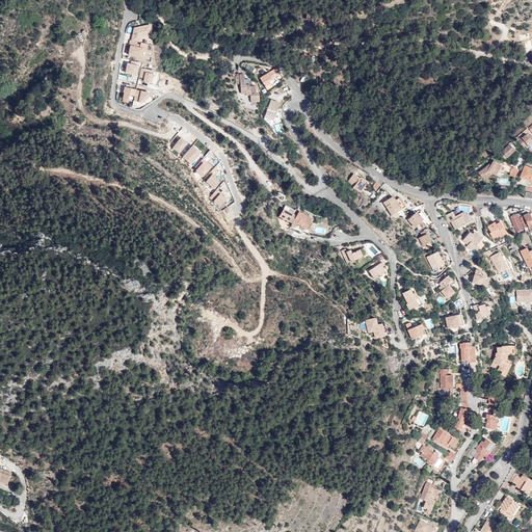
[(150,25),(133,27),(129,46),(128,53),(128,56),(140,59),(142,49),(142,45),(139,44),(140,37),(151,36),(150,25)]
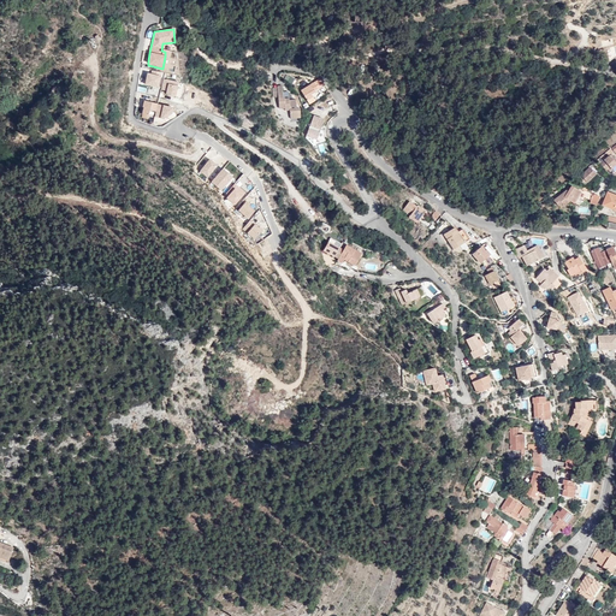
[(160,94),(176,96),(178,82),(163,80),(160,94)]
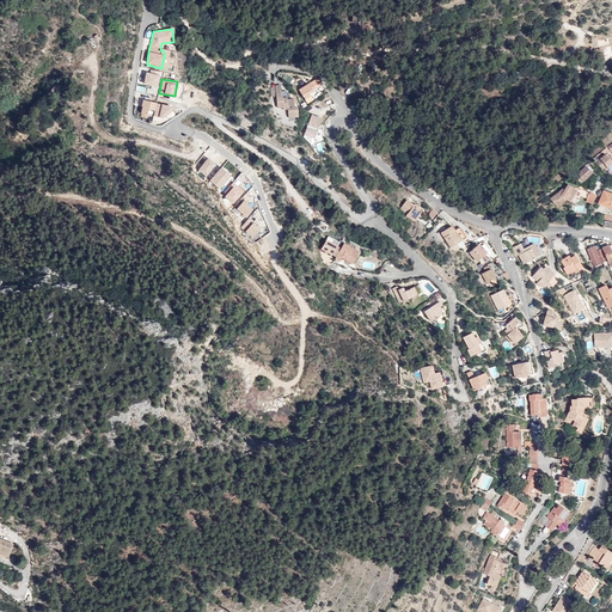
[(319,81),(317,80),(299,91),(307,104),(313,102),(310,95),(313,92),(312,91),(322,85),(319,81)]
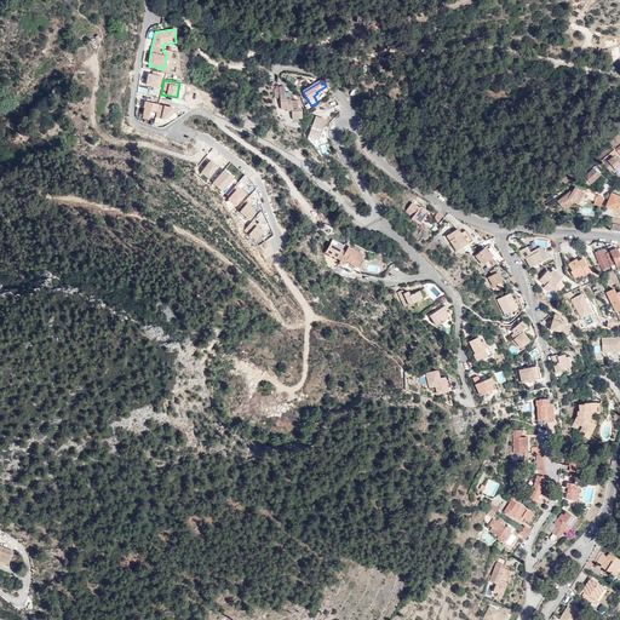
[(292,116),(302,116),(300,109),(298,110),(298,101),(293,101),(293,102),(291,102),(291,99),(287,99),(286,98),(285,98),(285,86),(280,86),(281,109),(286,109),(286,110),(291,110),(292,116)]
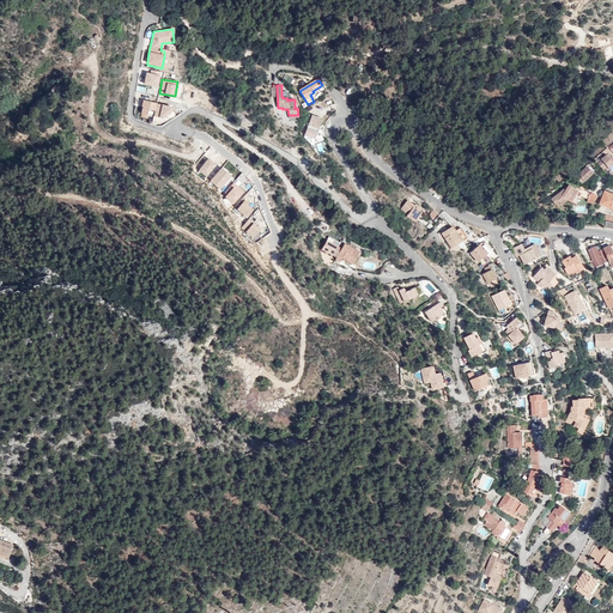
[(322,109),(333,103),(329,95),(317,102),(322,109)]
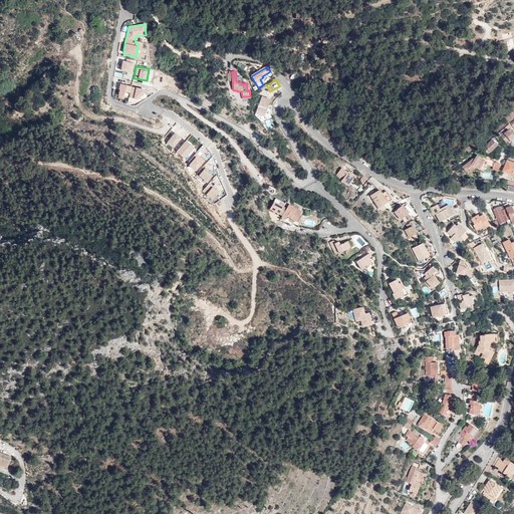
[(141,100),(143,89),(119,84),(117,95),(123,96),(124,93),(130,94),(129,97),(141,100)]
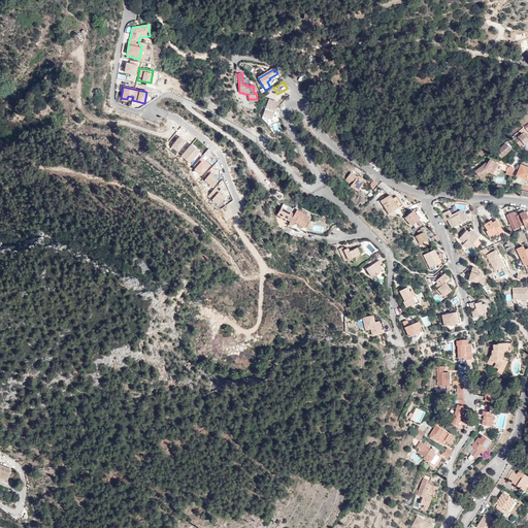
[(277,103),(268,100),(262,117),(271,120),(277,103)]
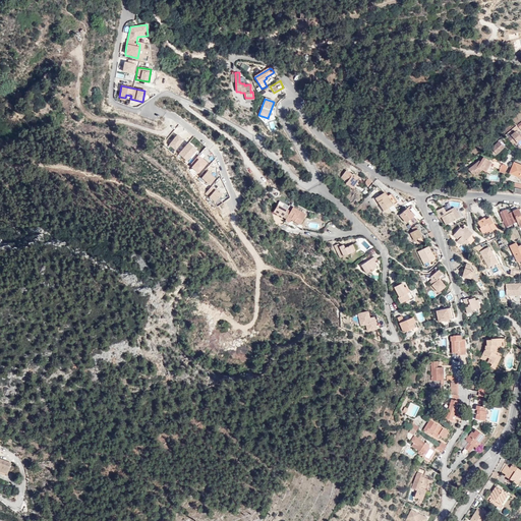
[(509,136),(512,139),(518,134),(516,131),(520,127),(520,122),(516,126),(515,125),(509,130),(510,132),(509,133),(510,135),(509,136)]
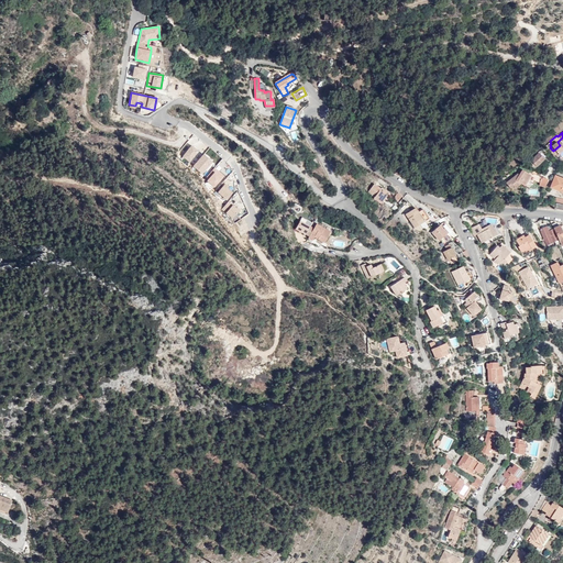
[(537,167),(545,158),(538,152),(530,161),(537,167)]
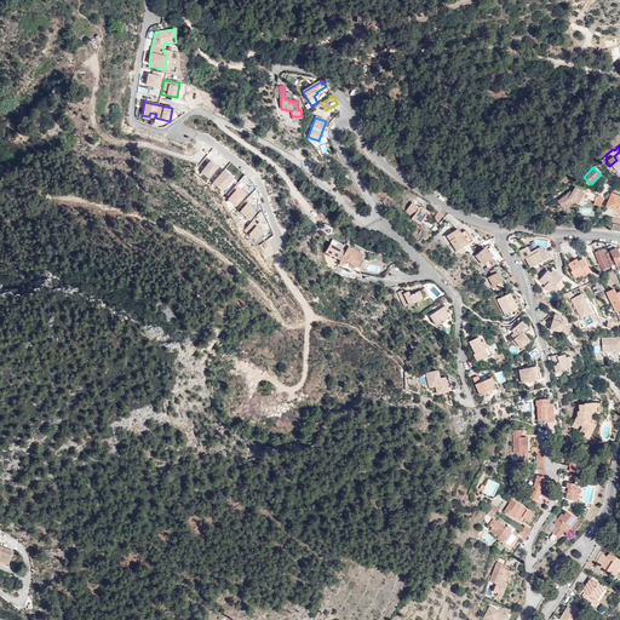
[(569,195),(567,194),(557,201),(562,207),(566,205),(567,207),(573,202),(579,205),(585,201),(589,202),(589,200),(591,193),(585,190),(585,193),(577,187),(573,193),(570,196),(569,195)]
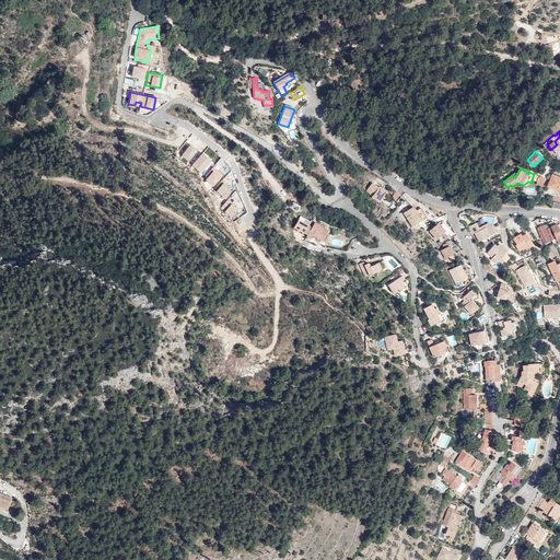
[(559,177),(552,175),(547,187),(559,191),(559,177)]
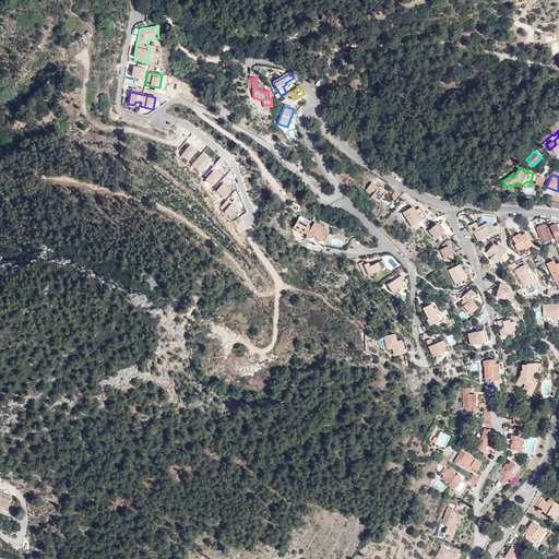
[(538,176),(536,182),(535,183),(540,186),(544,178),(538,176)]
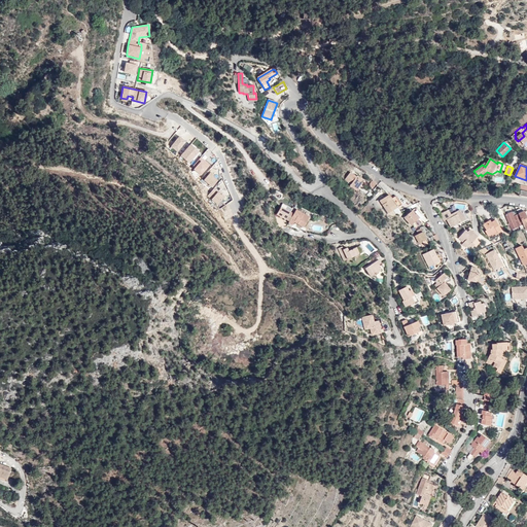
[(353,177),(354,175),(350,172),(345,180),(351,184),(350,186),(357,191),(364,180),(357,176),(356,177),(355,178),(353,177)]
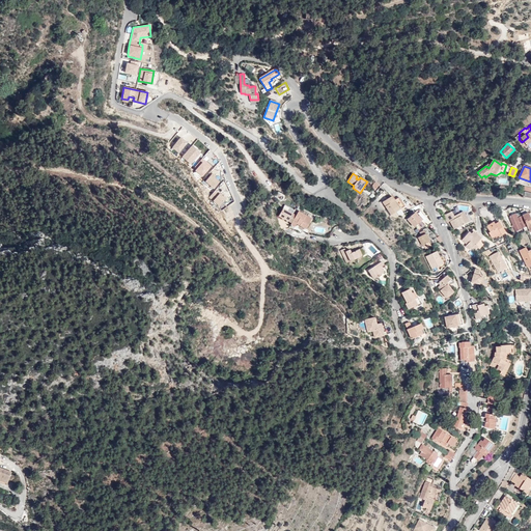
[(374,190),(379,185),(374,182),(370,187),(374,190)]
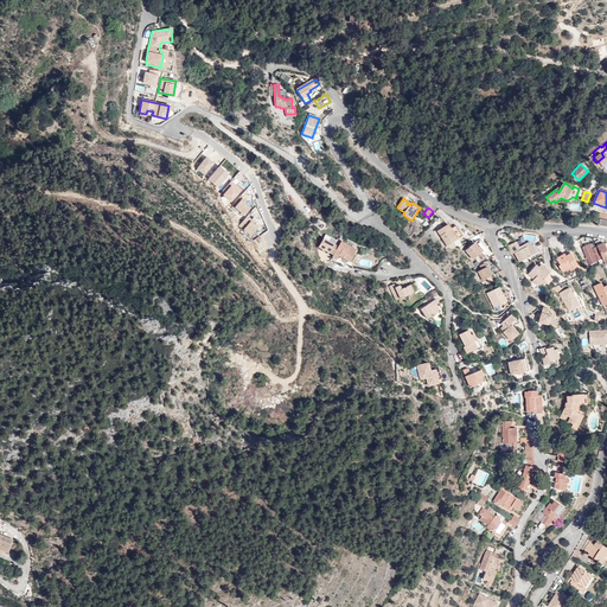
[(446,244),(449,242),(457,238),(462,235),(455,224),(451,228),(447,223),(436,230),(446,244)]
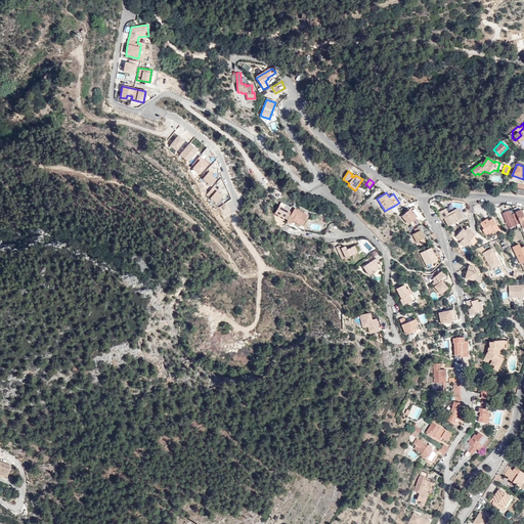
[(291,206),(291,207),(286,204),(284,208),(279,206),(275,213),(288,220),(295,208),(291,206)]
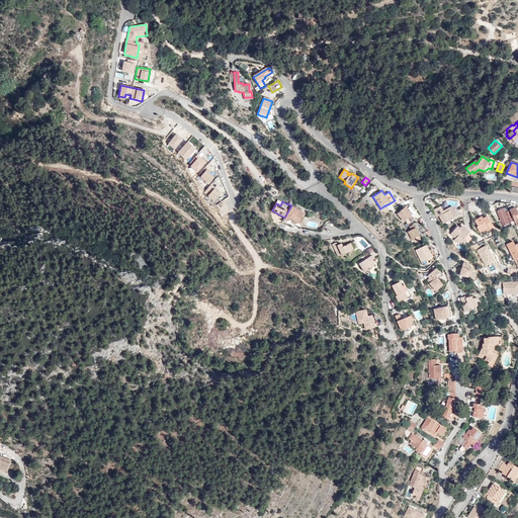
[(396,213),(408,226),(417,221),(412,214),(415,212),(413,210),(408,204),(407,204),(406,204),(396,213)]
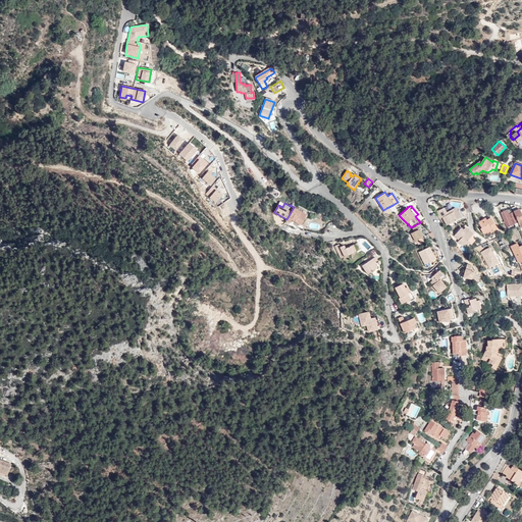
[(448,212),(447,211),(445,207),(439,209),(448,224),(463,216),(459,209),(458,210),(456,206),(451,209),(451,210),(448,212)]
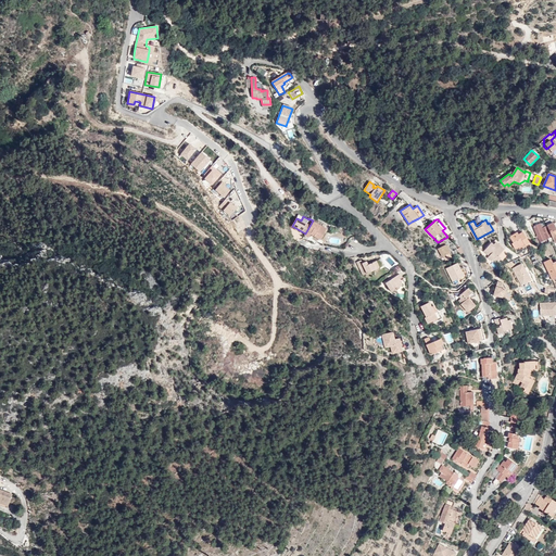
[(313,222),(304,236),(308,238),(311,234),(311,232),(314,235),(314,236),(320,239),(326,229),(313,222)]
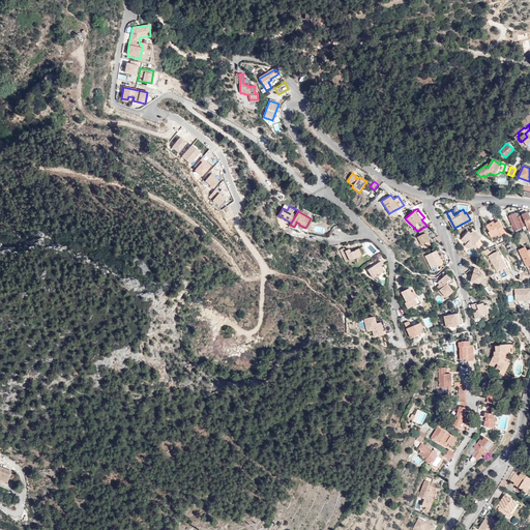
[(514,213),(508,216),(511,225),(524,219),(522,215),(517,217),(514,213)]
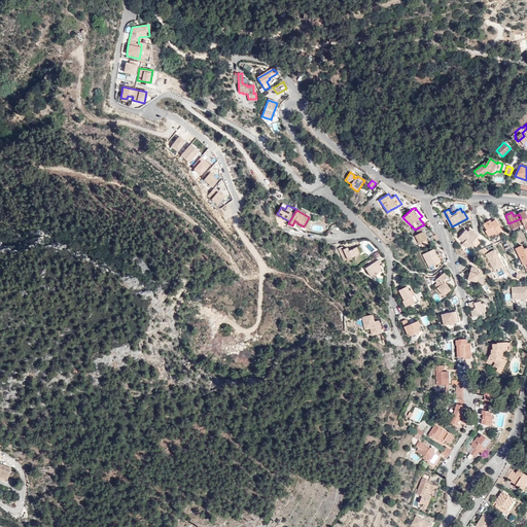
[(508,223),(512,230),(523,224),(521,218),(508,223)]
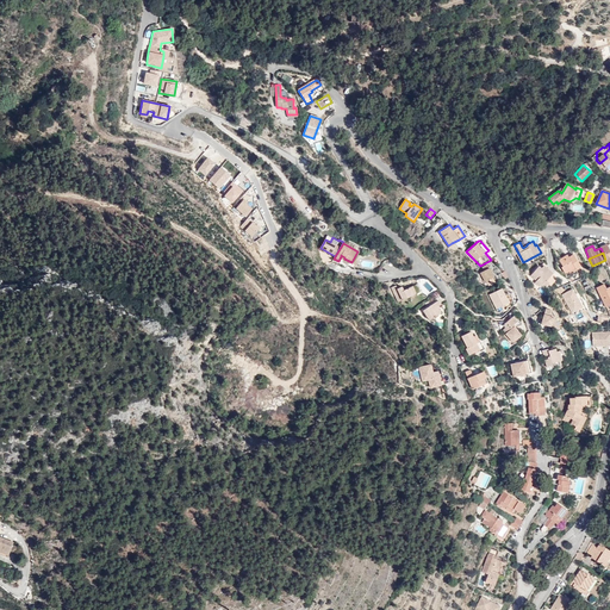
[(576,267),(577,269),(582,266),(573,254),(568,256),(568,254),(559,260),(564,266),(561,267),(566,273),(570,271),(576,267)]
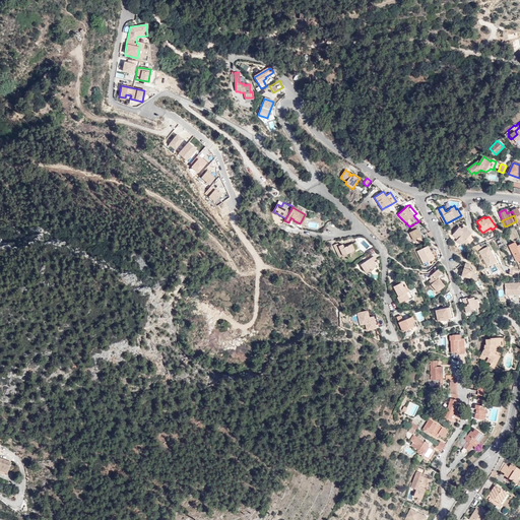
[(463,230),(462,229),(459,226),(453,235),(458,239),(457,240),(461,244),(462,242),(465,245),(468,241),(470,242),(474,239),(470,235),(472,233),(466,228),(463,230)]
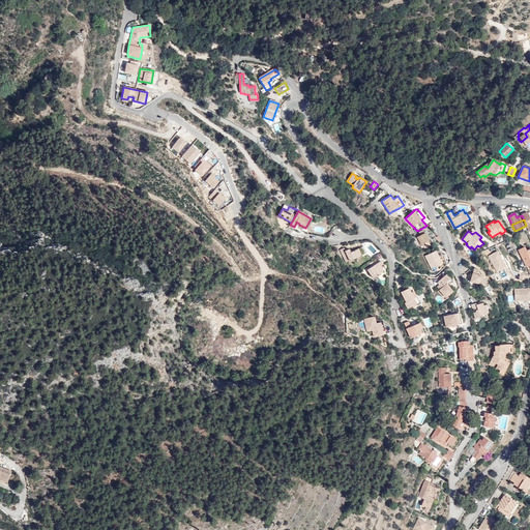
[(427,236),(425,234),(424,233),(417,237),(421,244),(429,240),(427,236)]
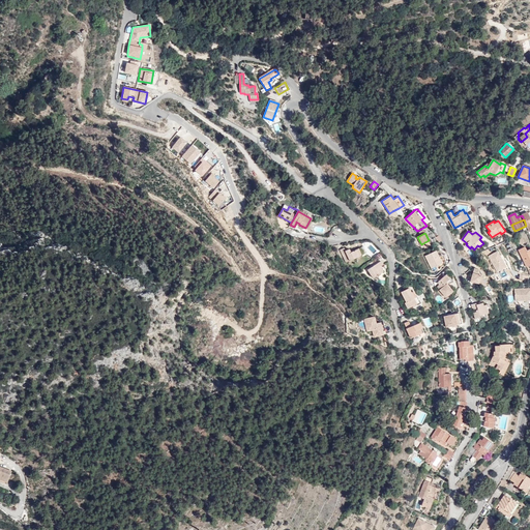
[(350,253),(350,251),(349,248),(345,251),(344,247),(340,249),(344,257),(347,256),(350,261),(361,256),(358,248),(353,251),(350,253)]
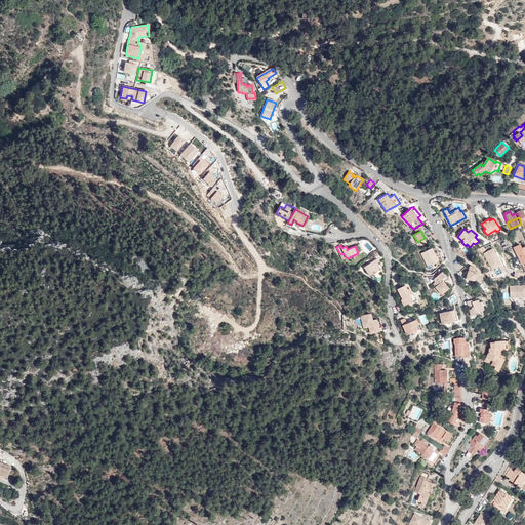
[(524,246),(521,248),(520,245),(514,247),(521,263),(524,259),(524,246)]
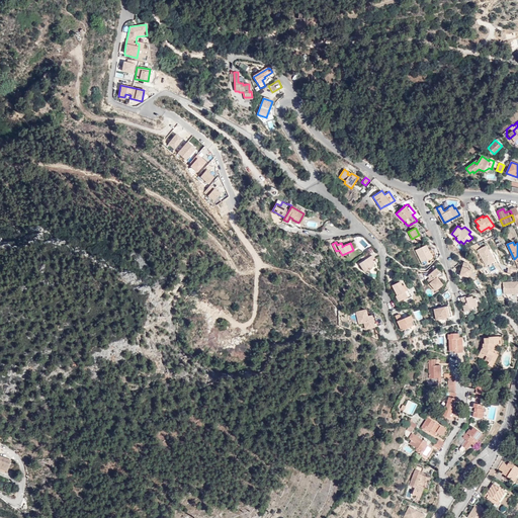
[(431,257),(427,248),(426,245),(416,249),(422,262),(431,257)]
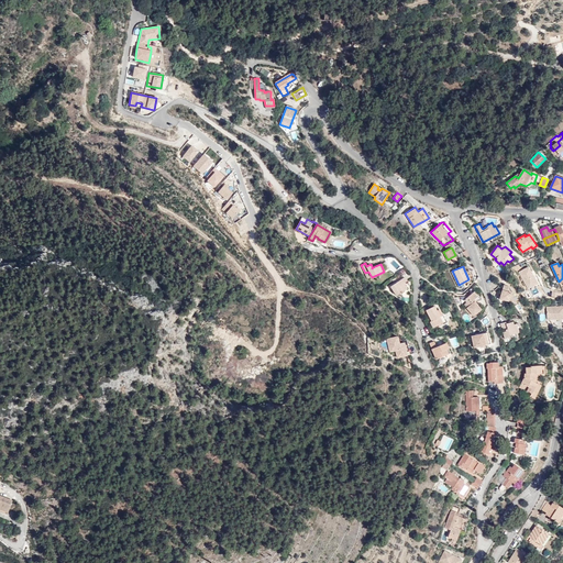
[(401,284),(404,283),(407,280),(405,277),(390,286),(396,295),(405,289),(401,284)]
